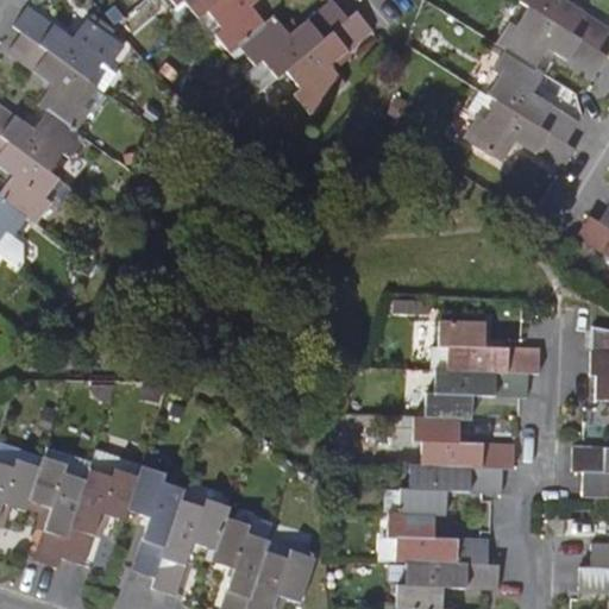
[(173,0),(177,5),(183,0),(184,0),(199,18),(219,0),(173,0)]
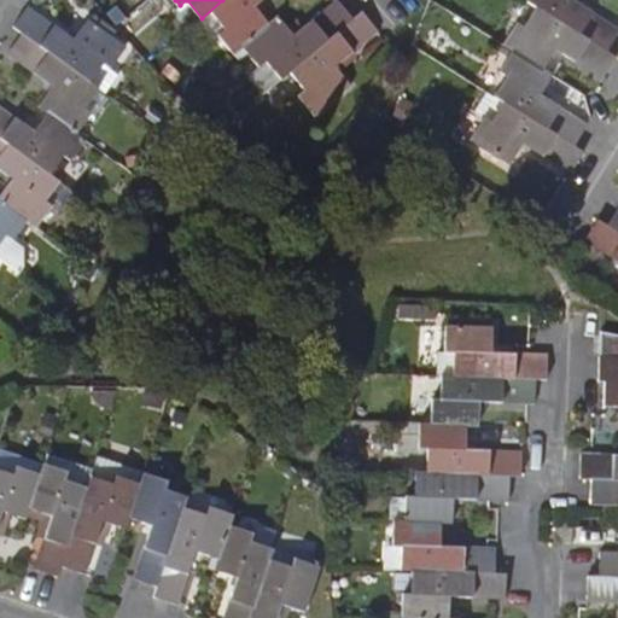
[(222,0),(202,18),(200,21),(215,38),(220,34),(235,54),(244,46),(270,24),(256,6),(262,0),(222,0)]
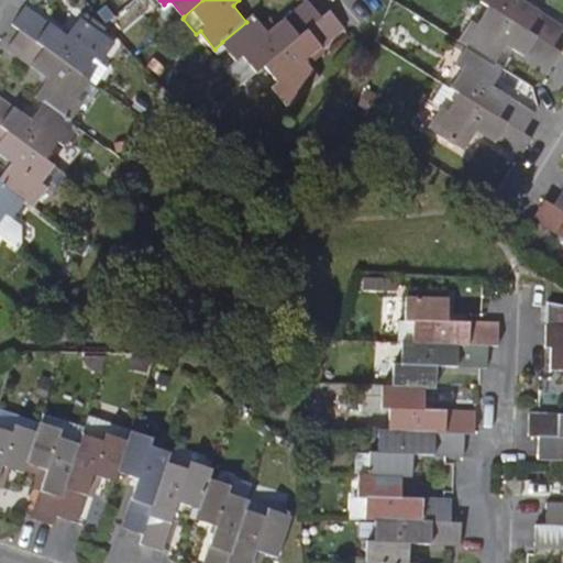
[(254,14),(246,22),(222,42),(236,59),(243,55),(256,72),(265,65),(322,17),(308,0),(307,0),(269,32),(254,14)]
